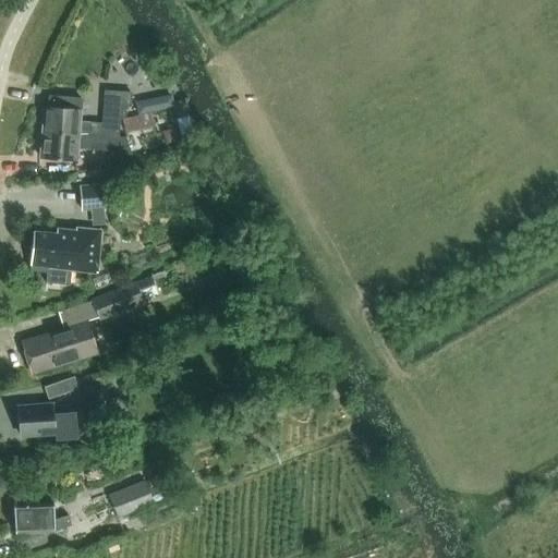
[(41,133),(114,135),(117,118),(122,118),(123,104),(130,105),(131,94),(105,92),(102,123),(80,122),(81,110),(44,107),(41,133)]
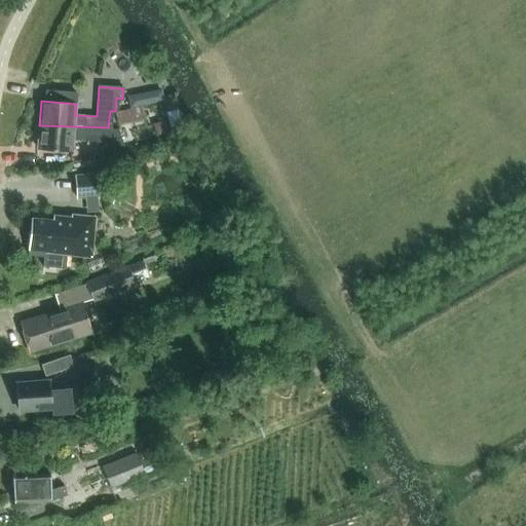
[(145,118),(143,106),(116,112),(119,124),(145,118)]
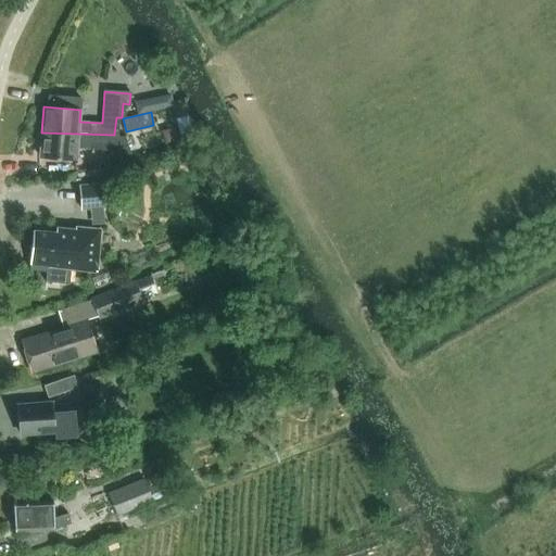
[(124,136),(114,135),(41,133),(39,156),(76,160),(77,148),(100,150),(103,160),(128,154),(124,136)]
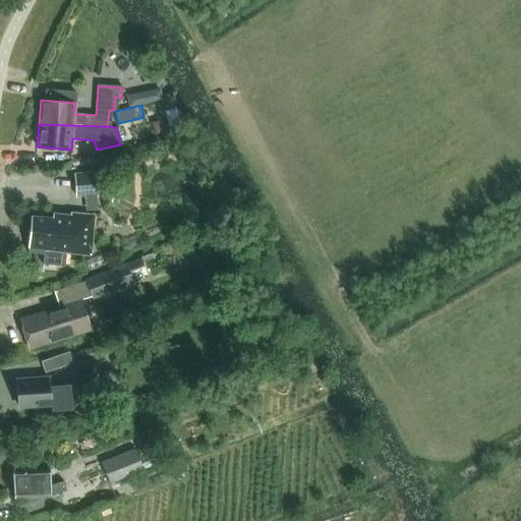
[(74,197),(97,195),(95,172),(72,173),(74,197)]
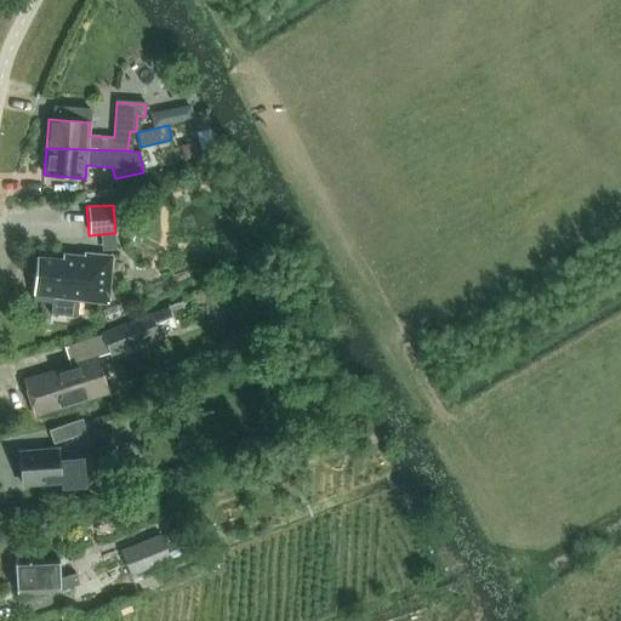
[(107,302),(112,265),(112,257),(85,254),(84,257),(63,255),(63,260),(38,257),(33,300),(51,302),(50,312),(79,315),(80,300),(107,302)]
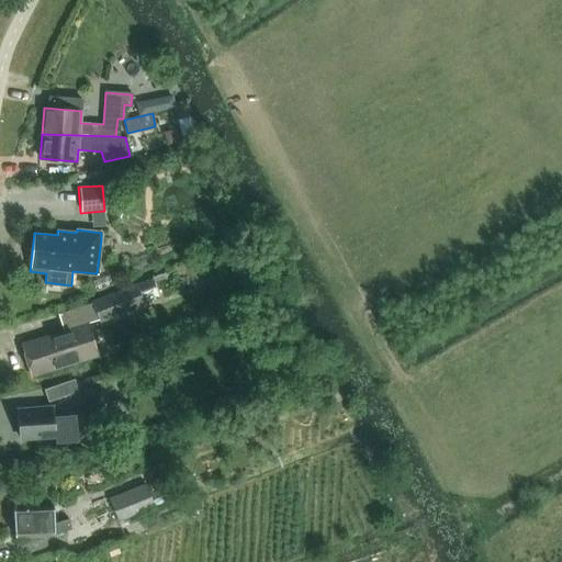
[(150,265),(147,253),(128,258),(133,271),(150,265)]
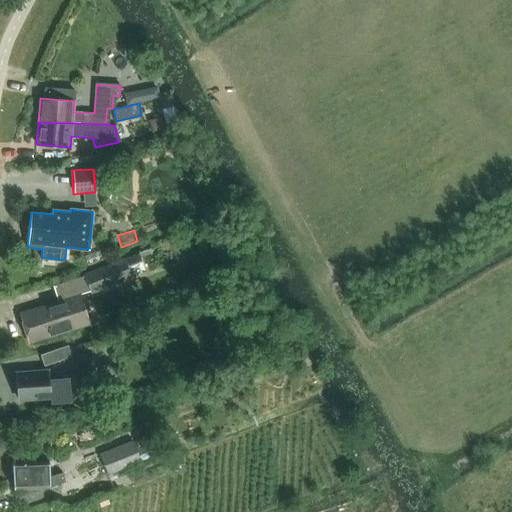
[(141,270),(135,254),(84,273),(91,293),(132,278),(131,274),(141,270)]
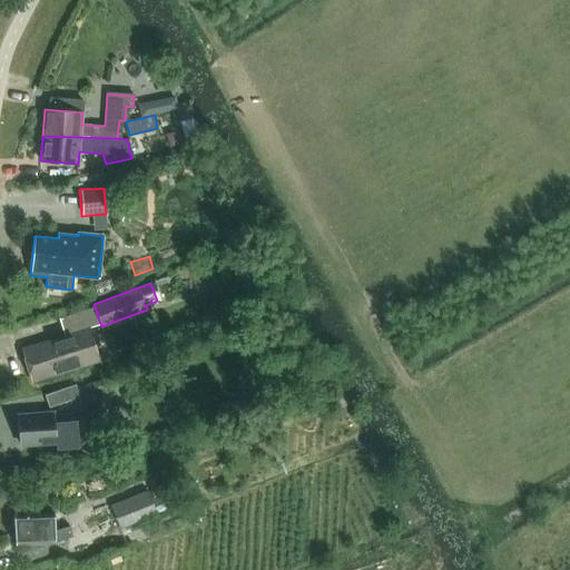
[(87,330),(22,349),(23,356),(21,356),(27,375),(29,375),(31,382),(97,363),(87,330)]
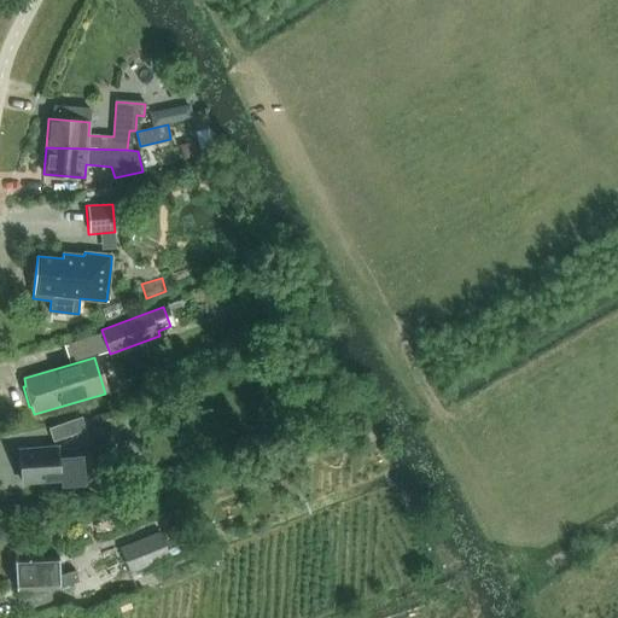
[(100,430),(115,425),(110,410),(95,415),(100,430)]
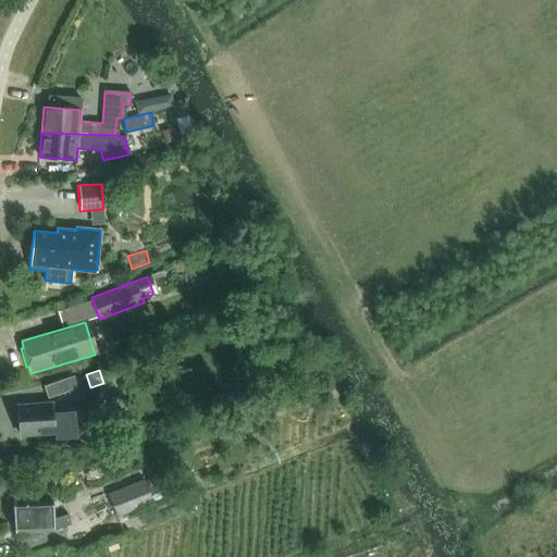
[(73,375),(42,386),(48,398),(60,394),(77,387),(73,375)]
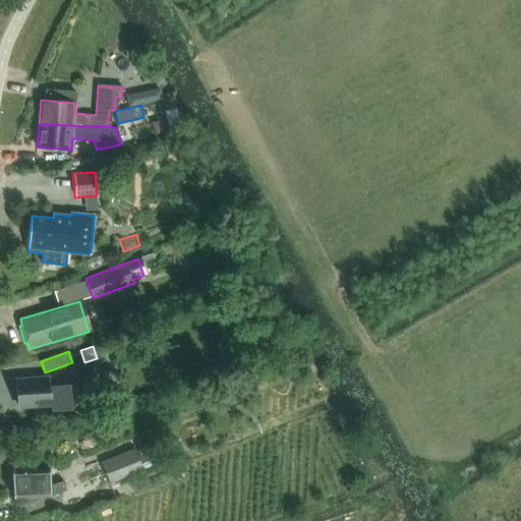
[(48,377),(17,380),(19,407),(72,402),(70,377),(64,377),(64,373),(56,374),(48,375),(48,377)]
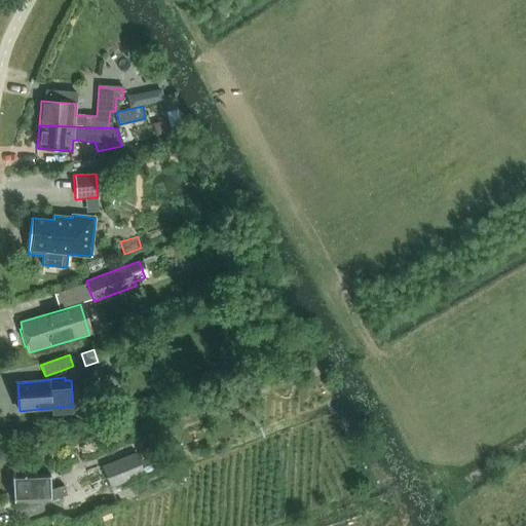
[(144,475),(135,452),(102,466),(111,488),(144,475)]
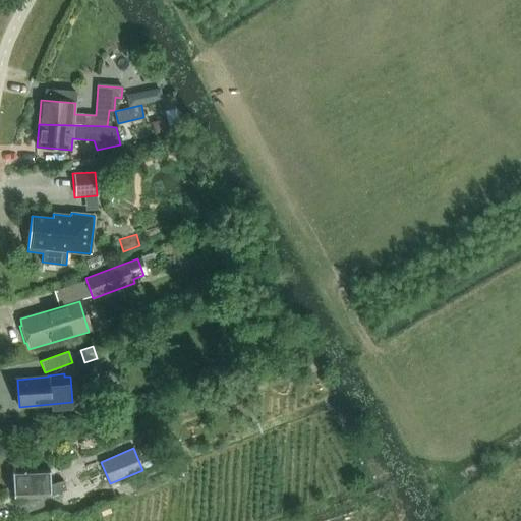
[(49,496),(65,490),(62,481),(49,484),(49,469),(11,470),(12,497),(49,496)]
